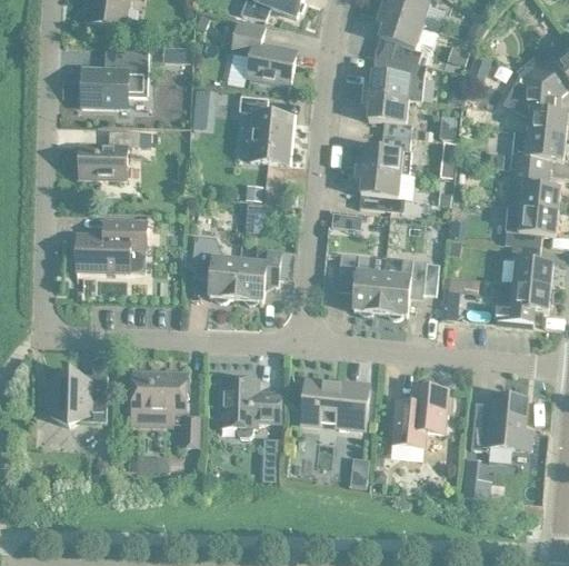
[(89,0),(86,21),(123,27),(128,0),(89,0)]
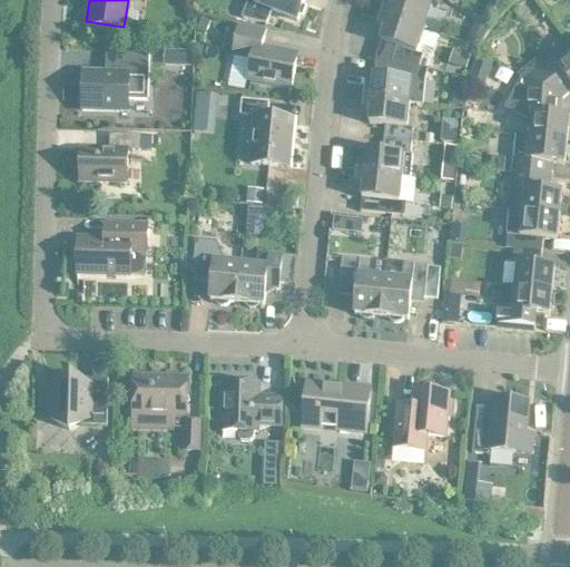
[(296,18),(303,0),(255,0),(255,1),(296,18)]
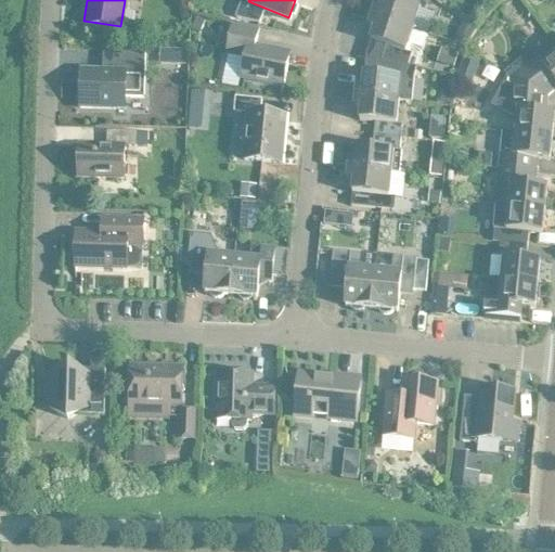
[(425,7),(426,0),(381,0),(379,5),(374,3),(371,13),(412,26),(418,4),(425,7)]
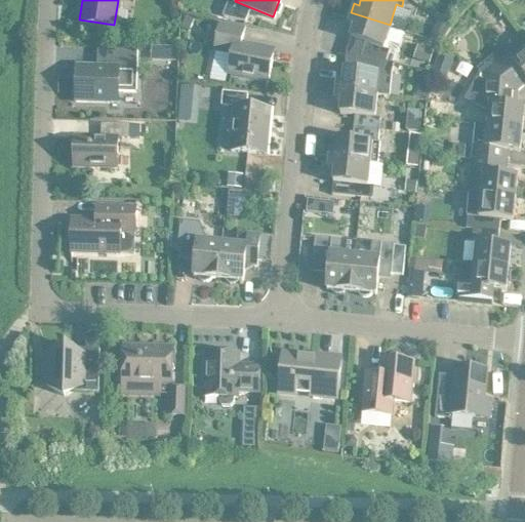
[(189,28),(193,15),(185,12),(180,26),(189,28)]
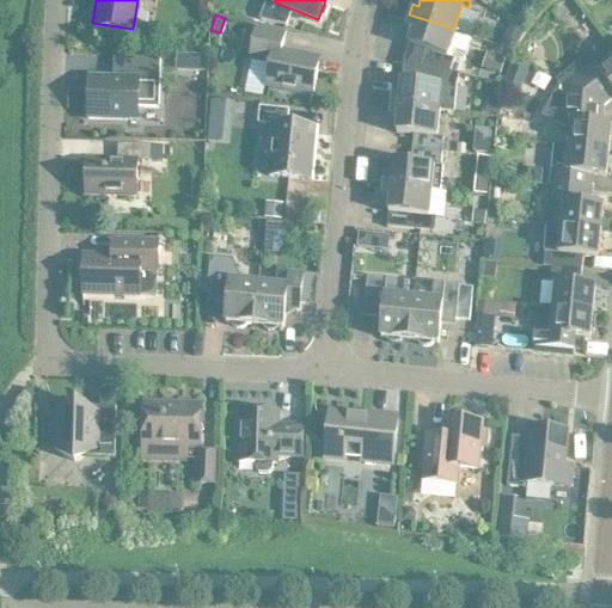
[(420,62),(448,68),(453,55),(447,54),(454,29),(409,14),(405,25),(412,28),(408,42),(424,47),(420,62)]
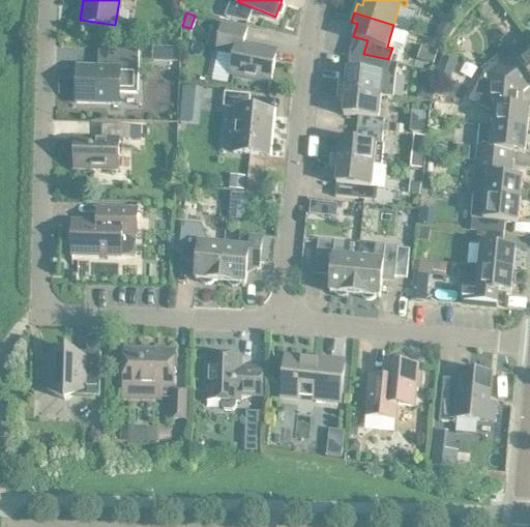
[(243,41),(245,27),(221,22),(215,48),(233,51),(229,70),(269,79),(276,48),(243,41)]
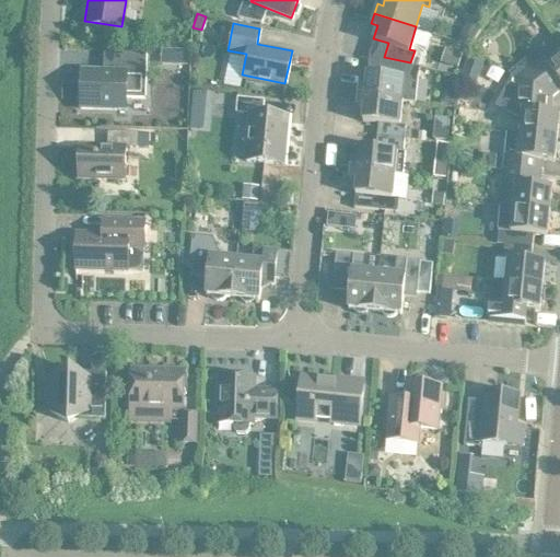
[(508,70),(516,74),(551,94),(559,86),(559,41),(553,34),(508,70)]
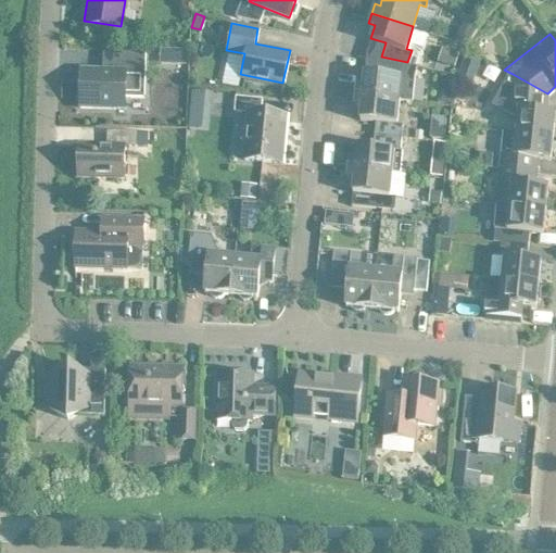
[(444,45),(439,60),(454,64),(458,49),(444,45)]
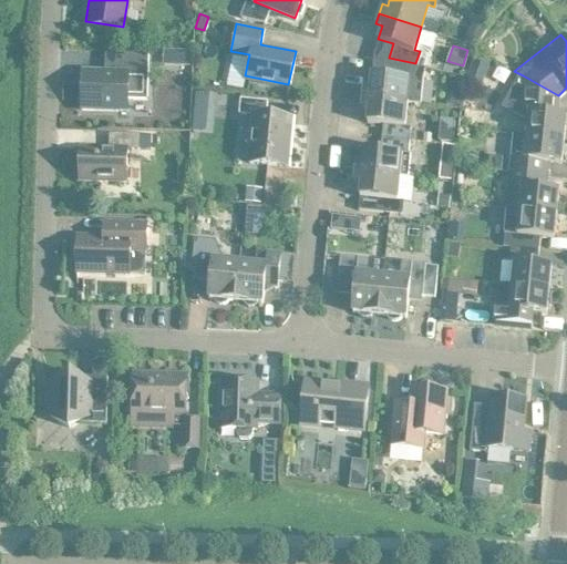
[(114,69),(82,68),(81,106),(126,108),(127,96),(146,96),(147,50),(114,49),(114,69)]
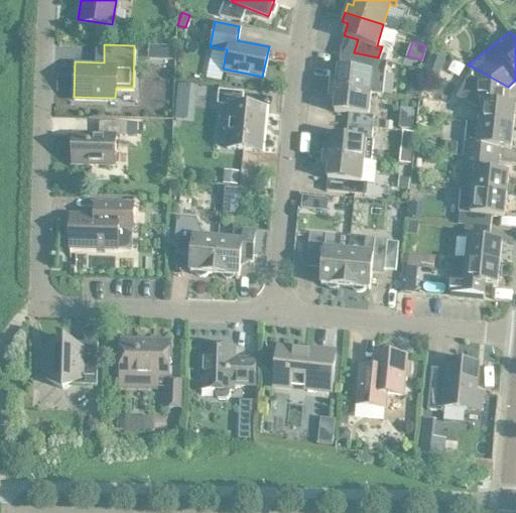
[(445,53),(430,48),(422,74),(437,79),(445,53)]
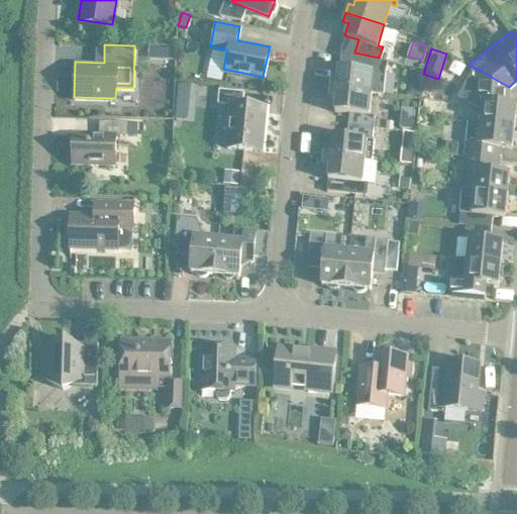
[(331,78),(330,87),(371,91),(383,92),(385,70),(387,60),(379,58),(354,53),(339,50),(337,78),(331,78)]
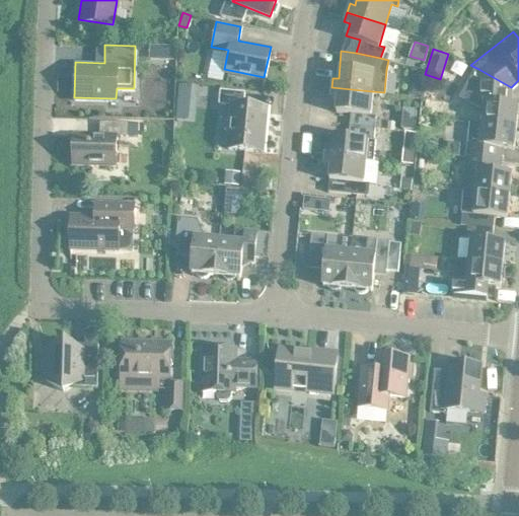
[(463,96),(483,107),(482,121),(515,125),(517,102),(509,101),(511,87),(478,69),(463,96)]
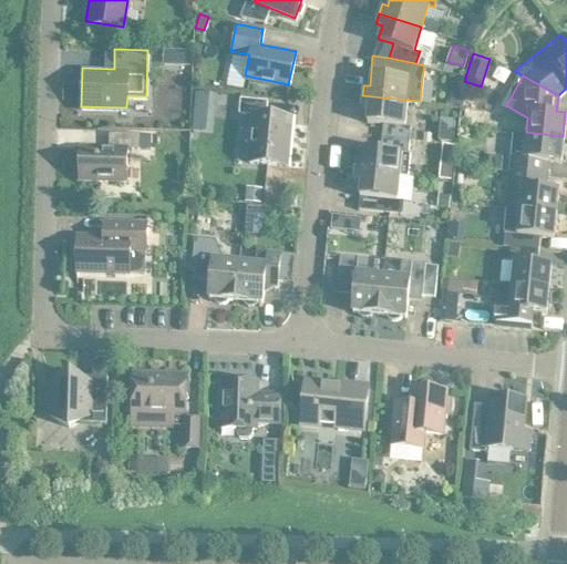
[(459,102),(460,89),(453,89),(444,94),(444,101),(459,102)]
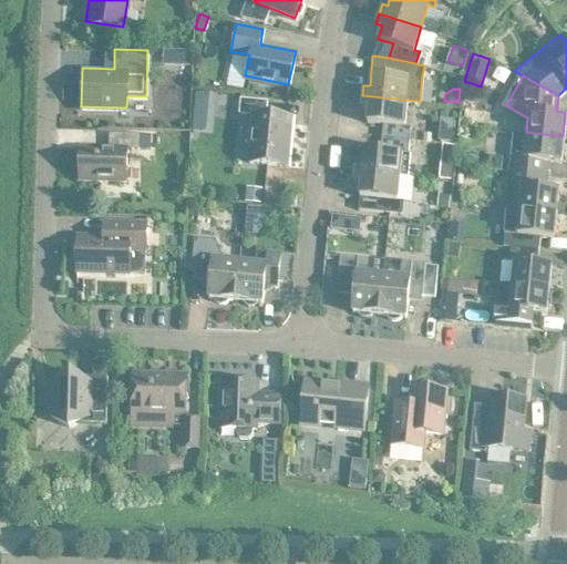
[(194,90),(193,101),(215,103),(215,91),(194,90)]
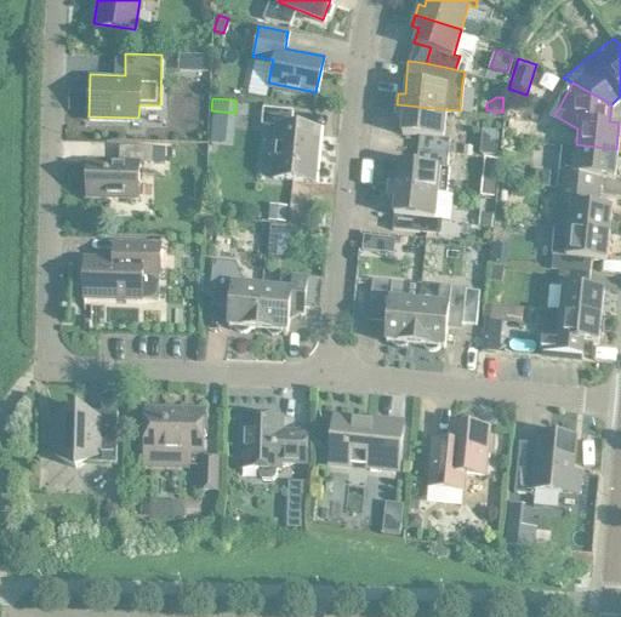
[(290,124),(292,108),(262,104),(261,121),(278,123),(272,175),(313,180),(318,126),(290,124)]
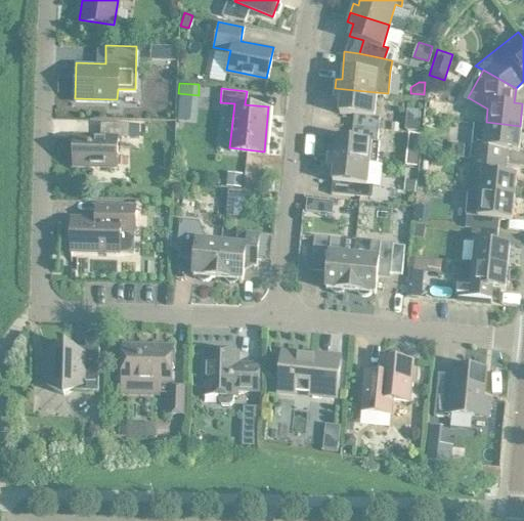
[(352,124),(378,127),(379,114),(374,114),(376,92),(335,88),(334,97),(340,98),(339,111),(353,113),(352,124)]
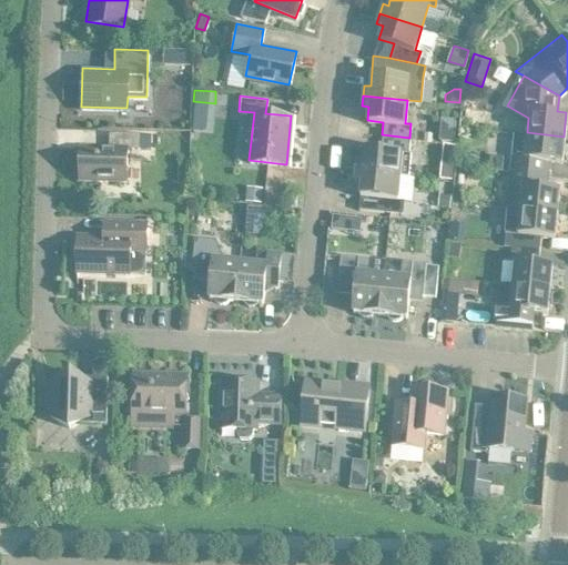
[(139,147),(140,133),(140,131),(109,130),(108,145),(80,144),(79,178),(125,180),(127,147),(139,147)]
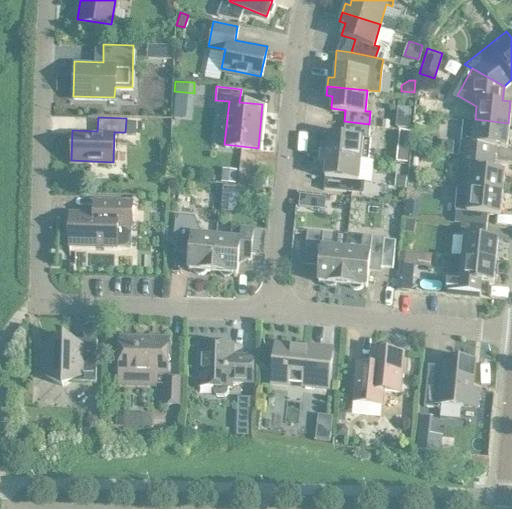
[(508,123),(475,119),(463,118),(459,152),(493,155),(494,144),(506,145),(508,123)]
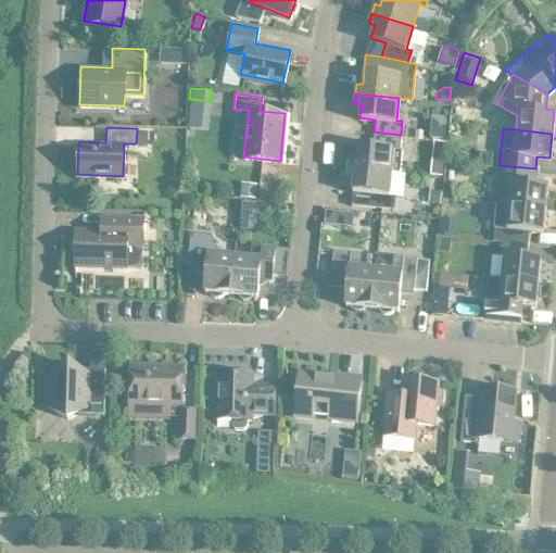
[(137,130),(136,143),(146,143),(146,132),(137,130)]
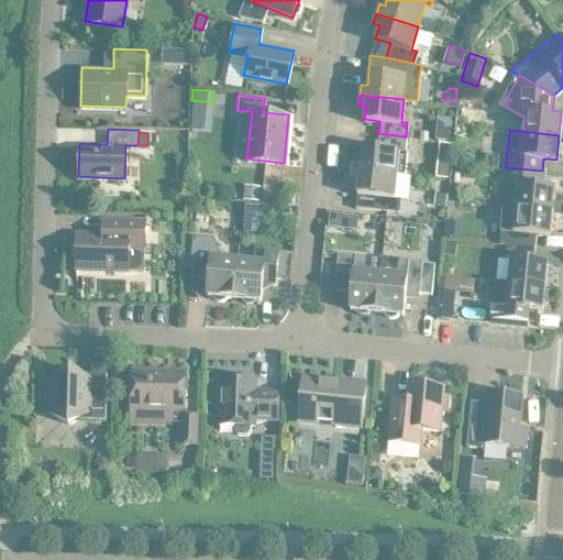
[(352,168),(396,173),(403,173),(406,136),(378,133),(377,146),(354,144),(352,168)]
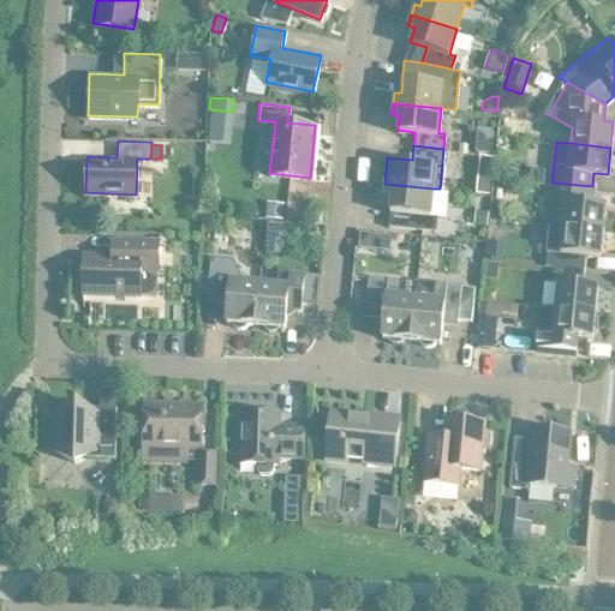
[(530,180),(543,181),(544,168),(531,167),(530,180)]
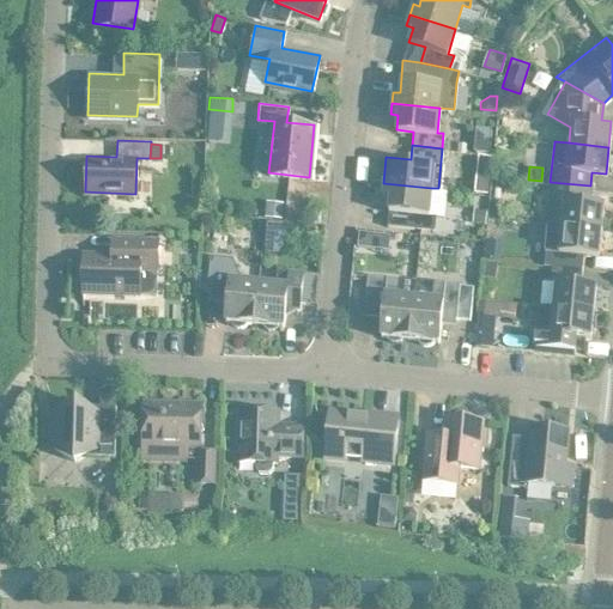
[(201,176),(192,176),(192,194),(201,194),(201,176)]
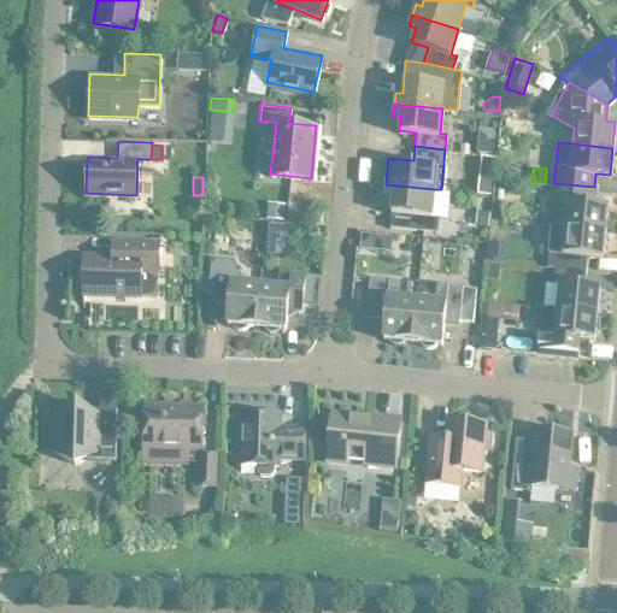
[(489,190),(491,178),(479,177),(477,189),(489,190)]
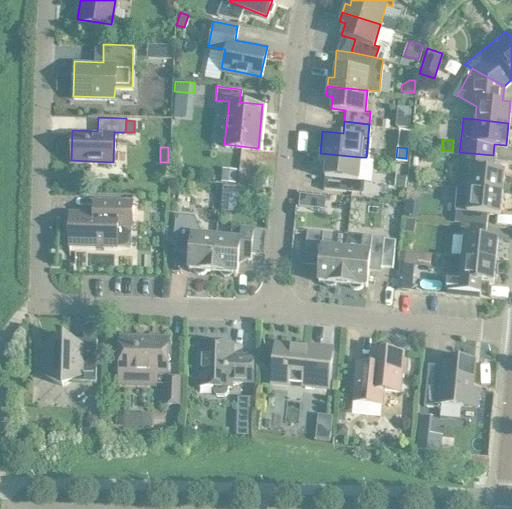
[(493,155),(459,152),(456,186),(501,190),(504,168),(492,167),(493,155)]
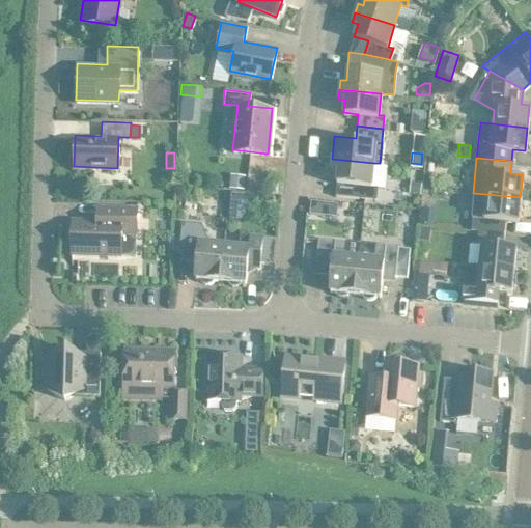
[(371,184),(373,163),(332,159),(331,168),(337,169),(335,194),(375,198),(378,185),(371,184)]
